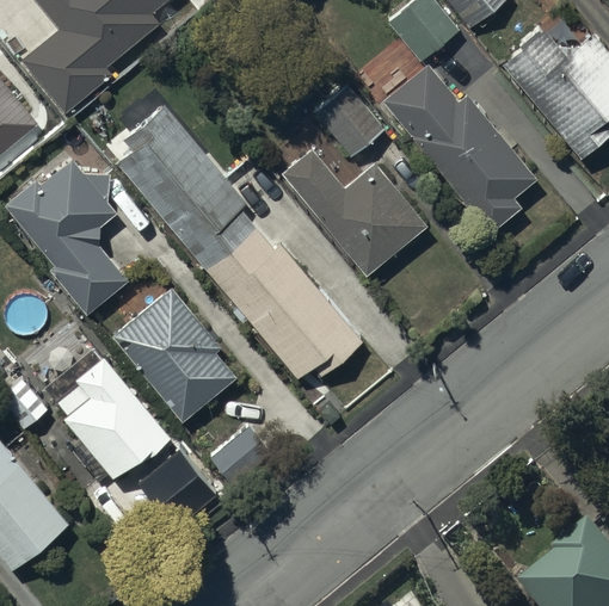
[(35,0),(60,31),(23,62),(65,115),(112,76),(106,70),(162,25),(153,14),(170,0),(35,0)]
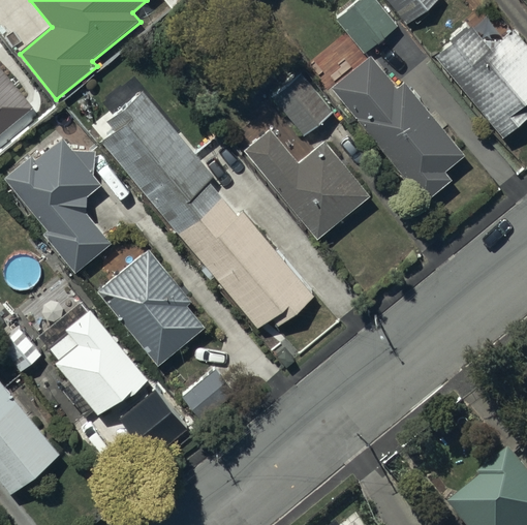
[(374,0),(362,0),(337,21),(364,55),(397,29),(374,0)]
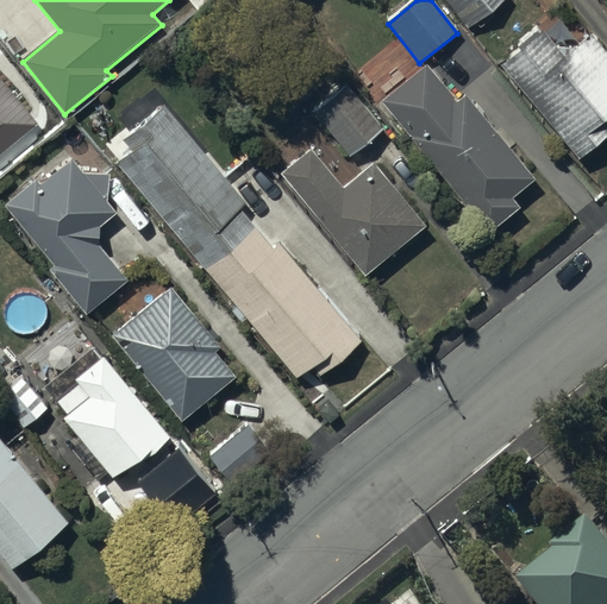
[(443,0),(469,31),(506,0),(443,0)]
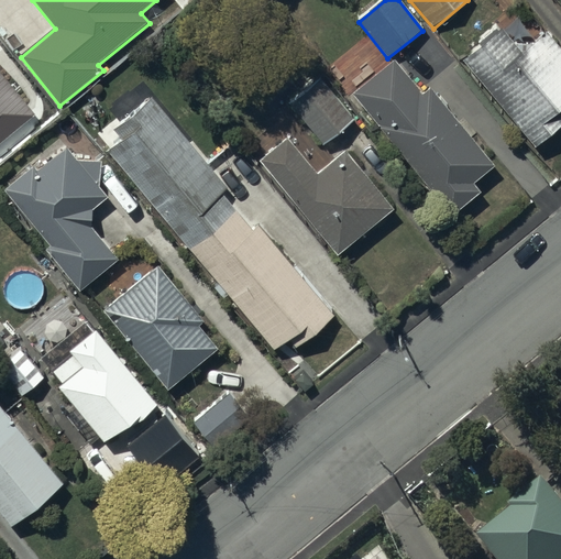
[(499,29),(462,61),(537,146),(560,124),(560,51),(545,32),(521,53),(499,29)]
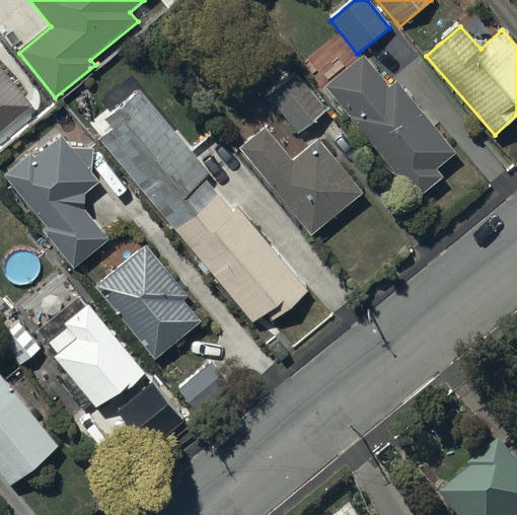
[(363,56),(325,87),(416,199),(442,178),(435,169),(455,153),(396,81),(389,87),(363,56)]
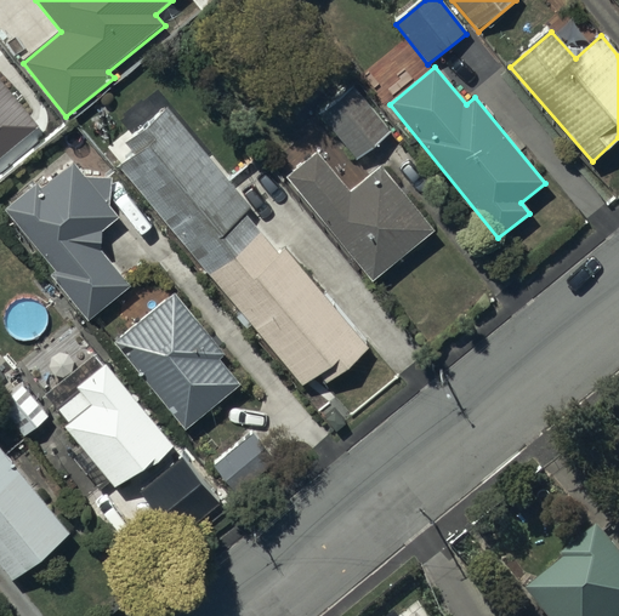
[(352,84),(318,112),(358,159),(392,132),(352,84)]
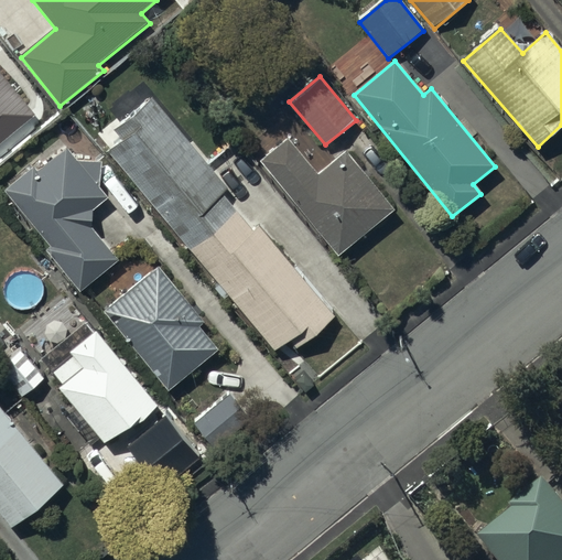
[(0,147),(34,118),(0,77),(0,147)]
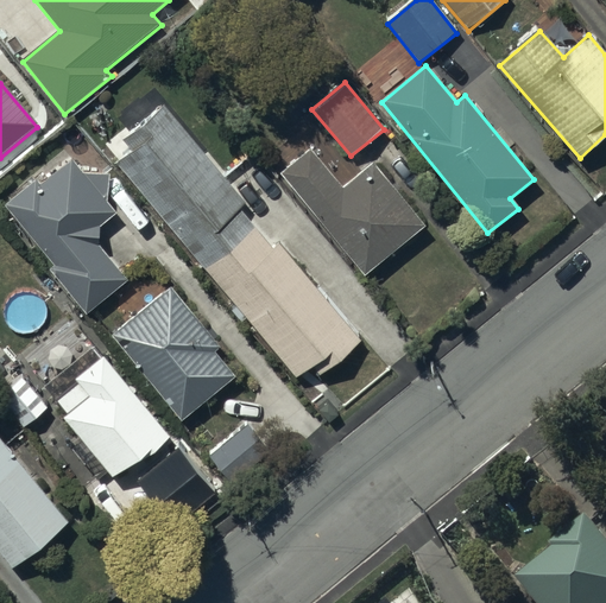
[(133,151),(117,164),(296,379),(311,366),(321,376),(364,341),(281,242),(272,249),(239,209),(246,203),(165,106),(124,140),(133,151)]
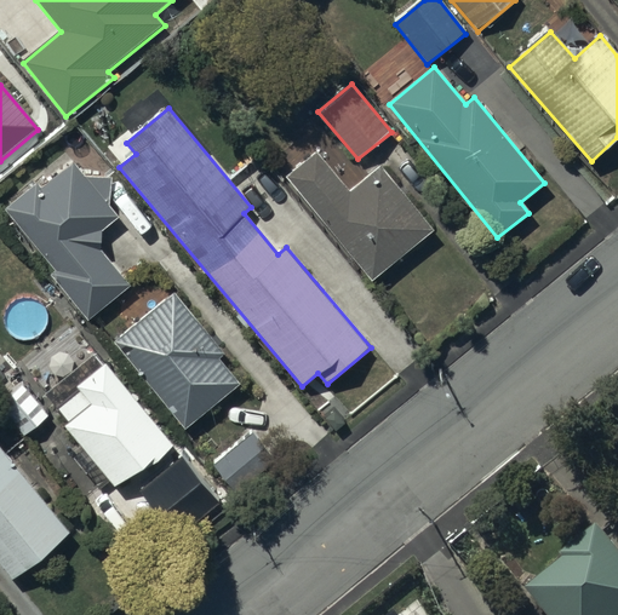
[(315,151),(286,177),(371,281),(433,230),(379,166),(348,191),(315,151)]
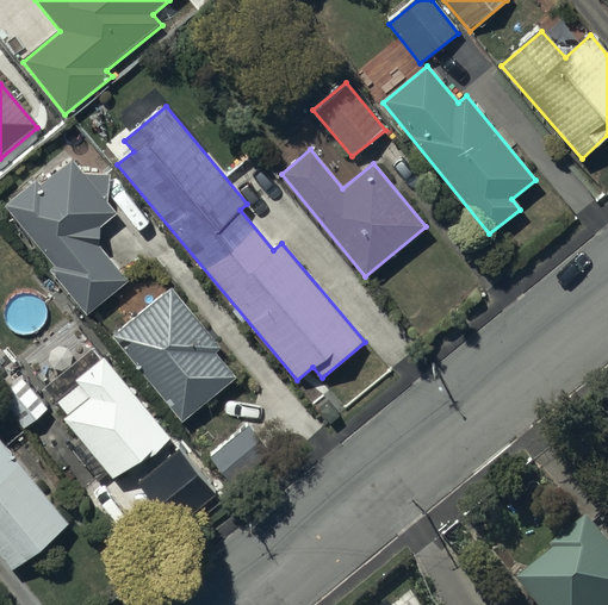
[(111,176),(85,174),(73,160),(41,186),(37,180),(5,206),(54,266),(48,270),(86,316),(128,281),(99,247),(100,228),(118,214),(109,203),(111,176)]
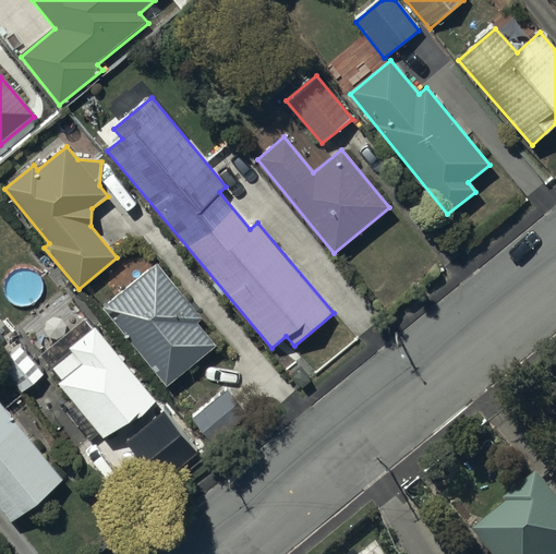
[(158,263),(101,306),(166,387),(217,347),(197,323),(203,318),(158,263)]
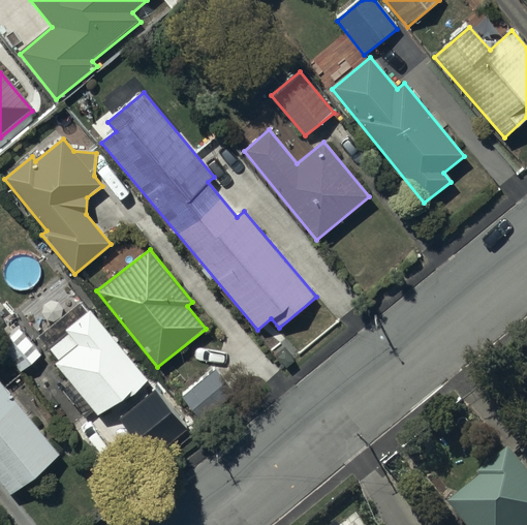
[(147,380),(89,310),(86,312),(79,303),(38,337),(58,362),(57,363),(73,382),(63,391),(74,405),(85,398),(98,414),(117,400),(120,403),(147,380)]
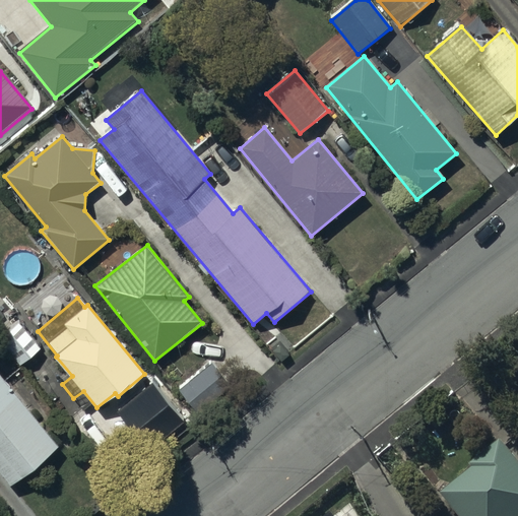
[(22,320),(0,336),(0,341),(20,366),(41,349),(33,340),(37,337),(22,320)]
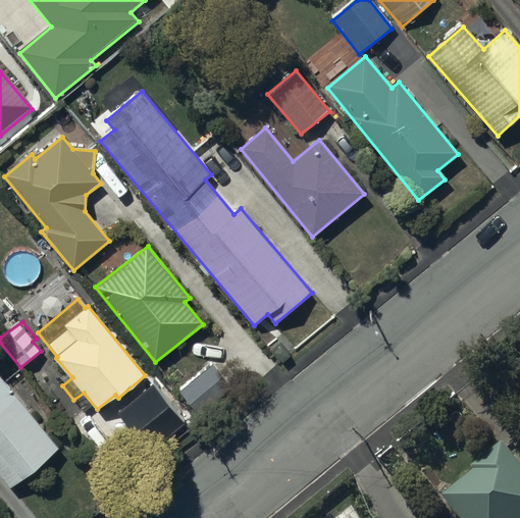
[(230,389),(212,366),(179,393),(198,415),(230,389)]
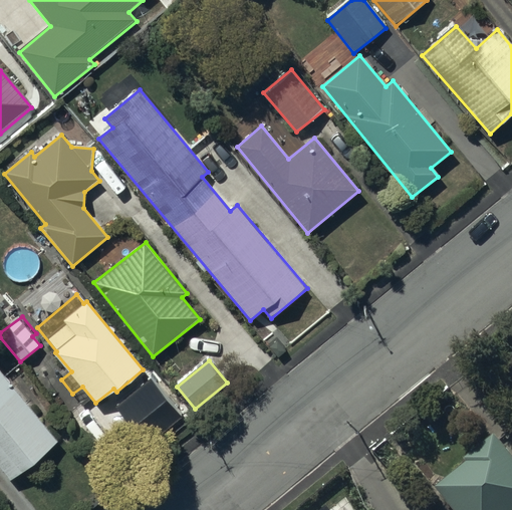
[(0,469),(9,481),(57,441),(0,371),(0,469)]
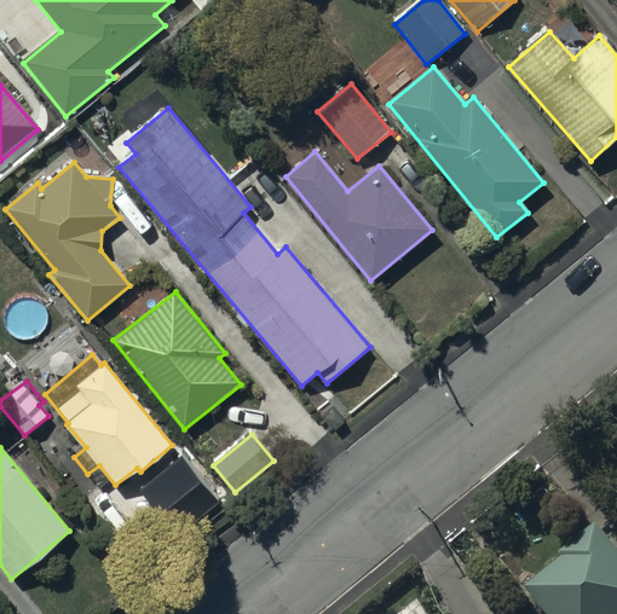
[(616,551),(601,533),(564,563),(569,568),(529,600),(541,613),(616,613),(616,551)]
